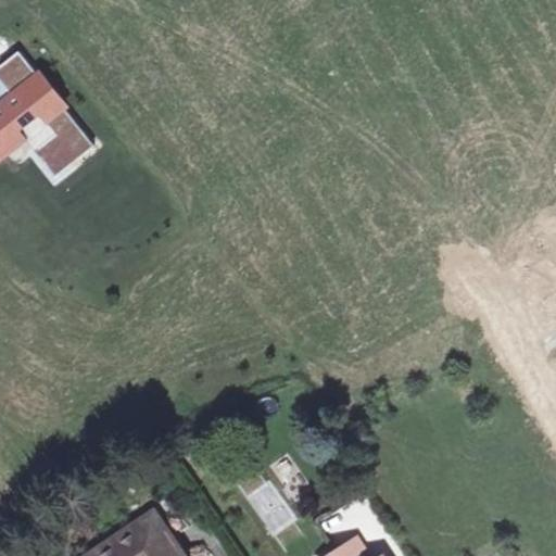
[(0,103),(0,150),(22,134),(33,148),(47,137),(67,163),(93,142),(17,48),(0,61),(0,77),(13,93),(0,103)]
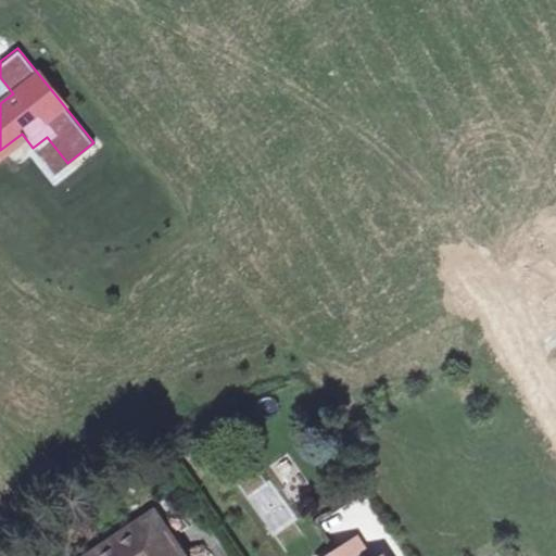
[(0,103),(13,93),(0,77),(0,103)]
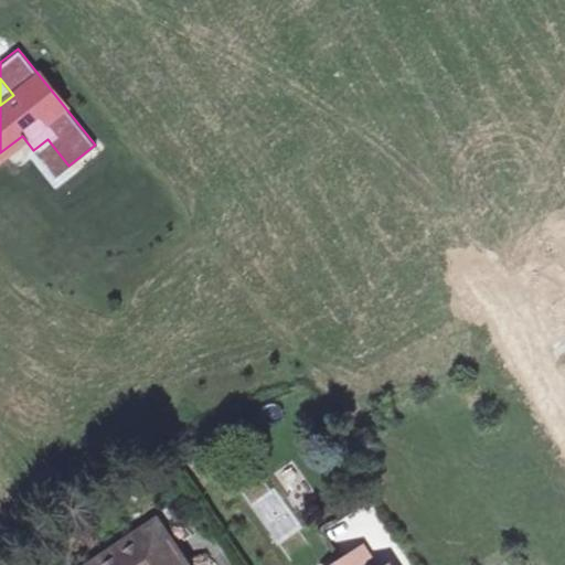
[(48,139),(33,150),(55,177),(68,166),(48,139)]
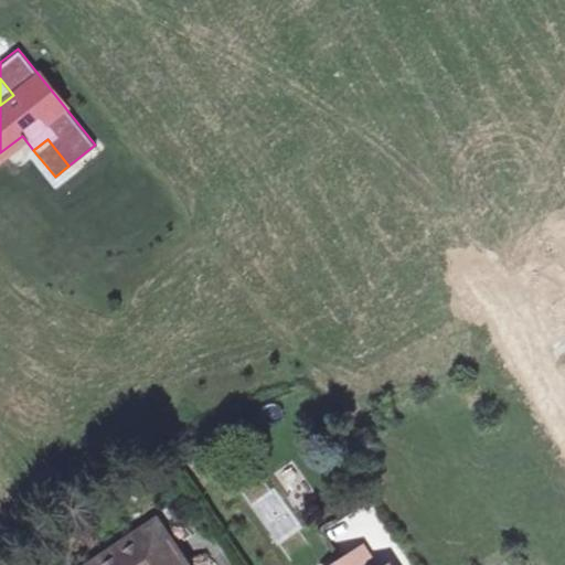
[(193,564),(162,522),(106,563),(103,564),(193,564)]
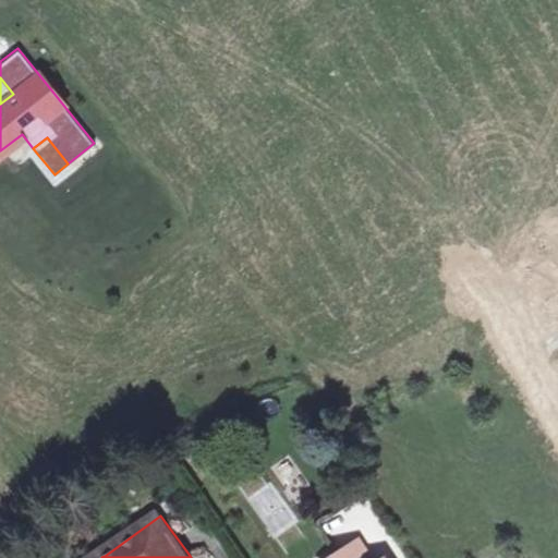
[(383,557),(380,557),(367,557),(355,538),(324,557),(383,557)]
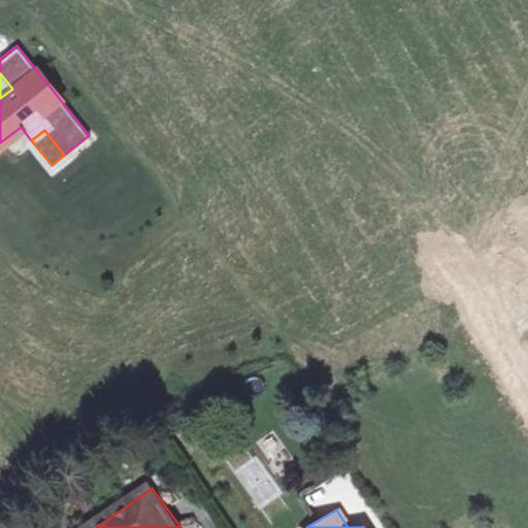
All buildings are outlined.
